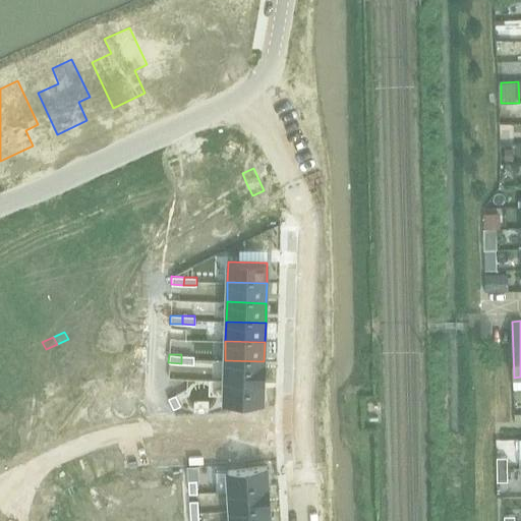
[(181,354),(181,363),(193,363),(193,355),(181,354)]
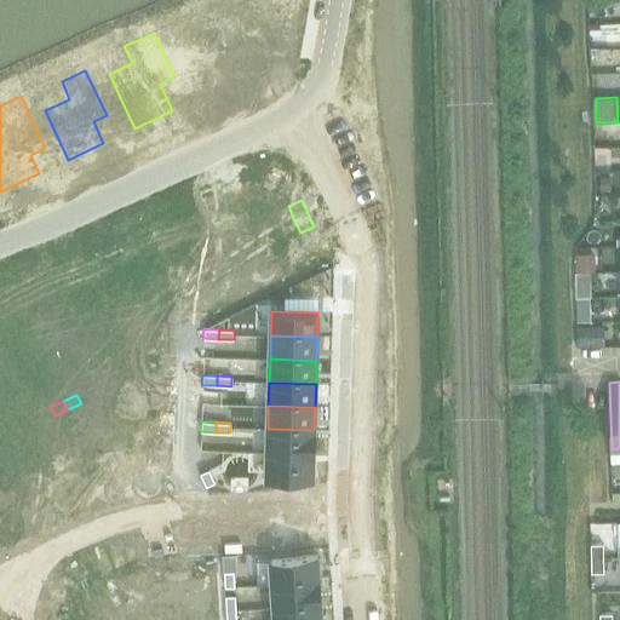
[(16,423),(3,429),(6,437),(19,431),(16,423)]
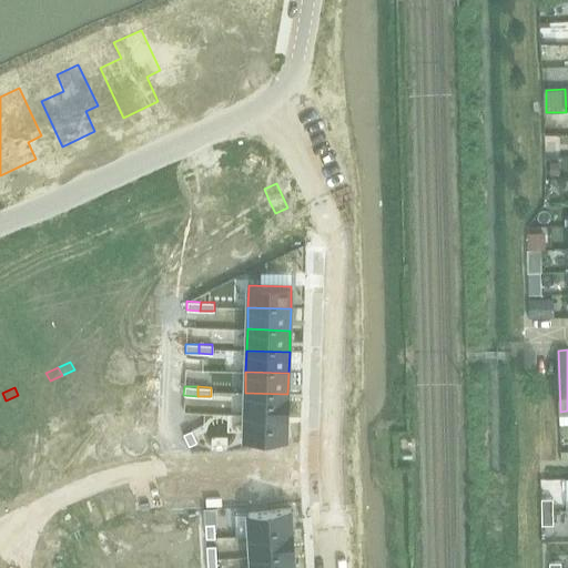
[(245,393),(244,414),(287,415),(288,394),(287,394),(245,393)]
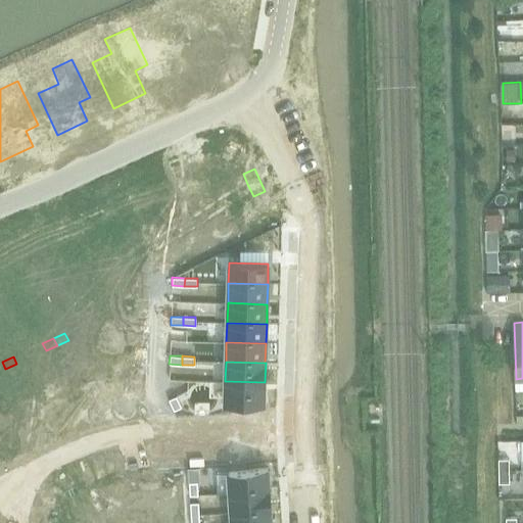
[(225,381),(225,401),(264,402),(265,382),(225,381)]
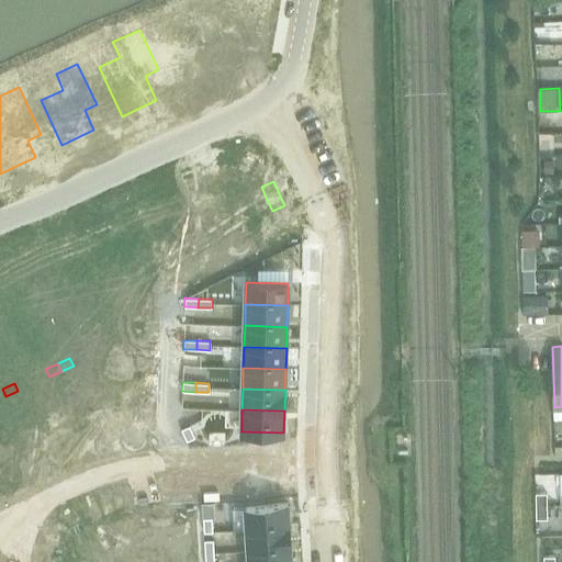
[(189,424),(180,428),(186,440),(194,436),(189,424)]
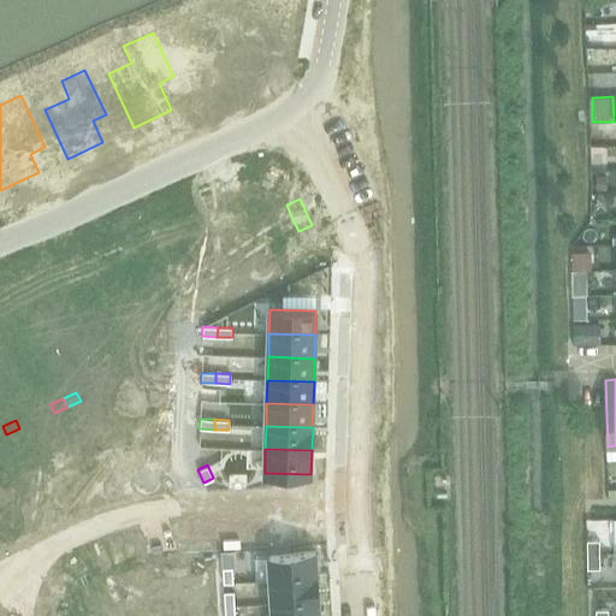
[(587,555),(600,555),(599,540),(587,540),(587,555)]
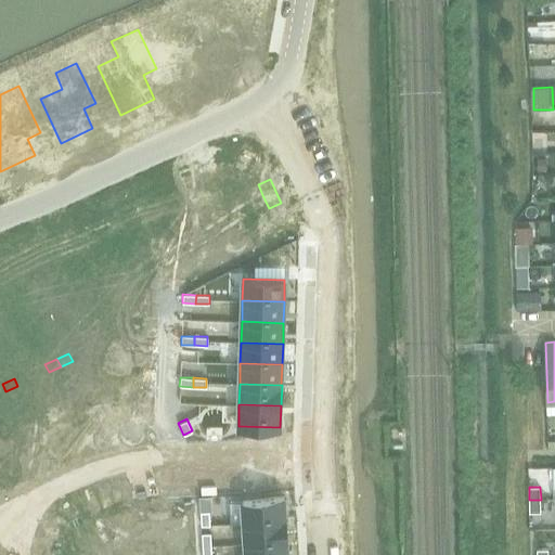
[(284,498),(242,501),(244,523),(285,519),(284,498)]
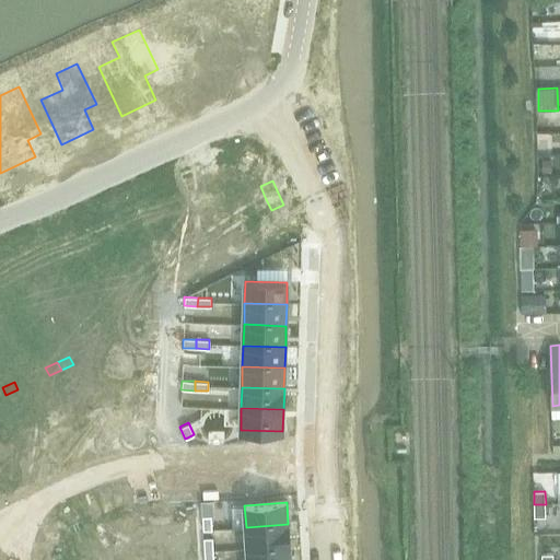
[(546,504),(534,504),(534,517),(546,517),(546,504)]
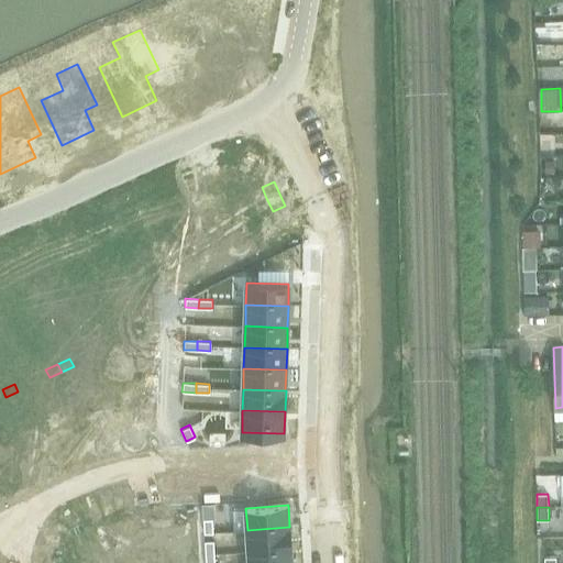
[(196,510),(187,511),(187,525),(196,523),(196,510)]
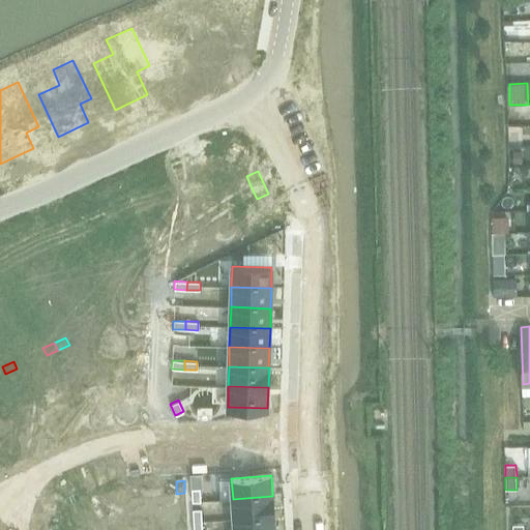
[(199,488),(190,489),(192,501),(200,501),(199,488)]
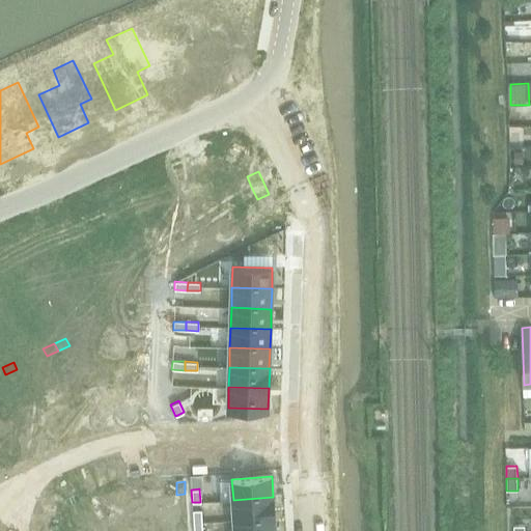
[(185,494),(176,495),(177,507),(186,506),(185,494)]
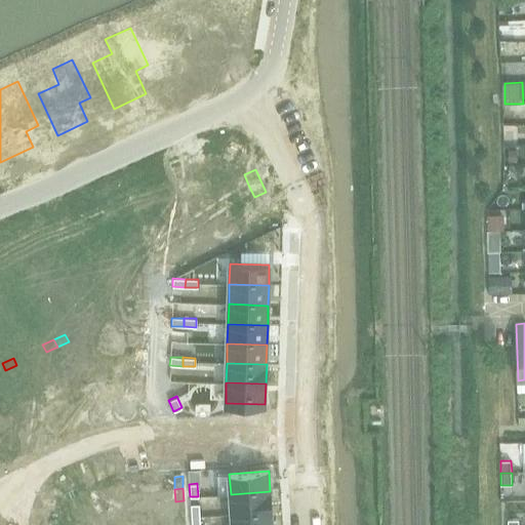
[(101,490),(63,502),(69,522),(107,511),(107,510),(101,490)]
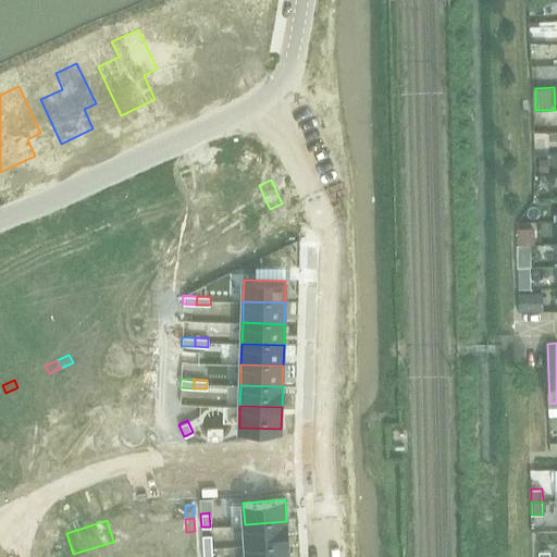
[(286,521),(245,524),(246,545),(287,542),(288,542),(287,521),(286,521)]
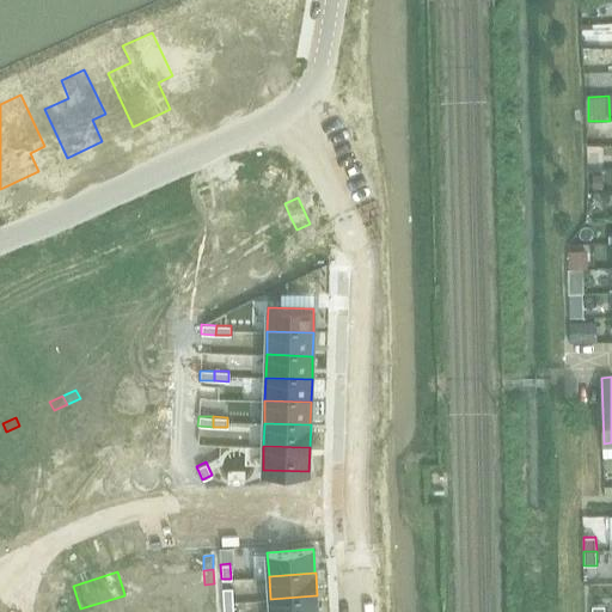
[(232,587),(222,587),(222,601),(232,601),(232,587)]
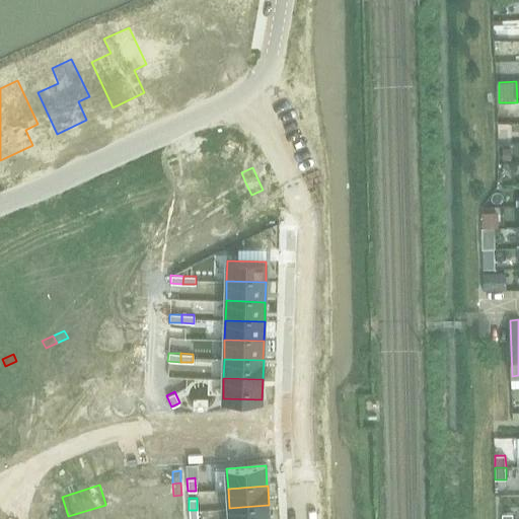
[(68,516),(68,518),(119,518),(114,501),(105,504),(105,505),(68,516)]
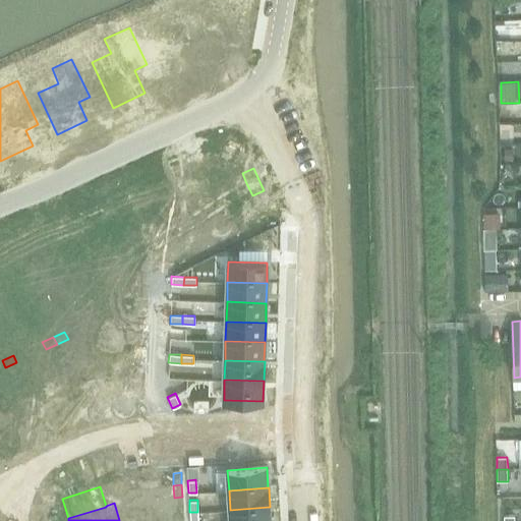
[(270,520),(269,507),(230,510),(230,520),(270,520)]
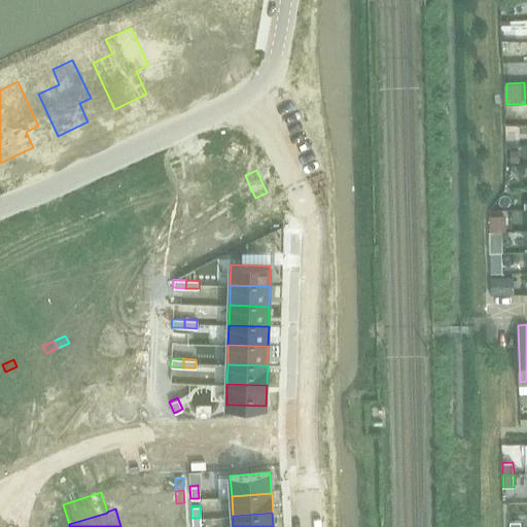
[(200,526),(200,518),(191,518),(191,526),(200,526)]
